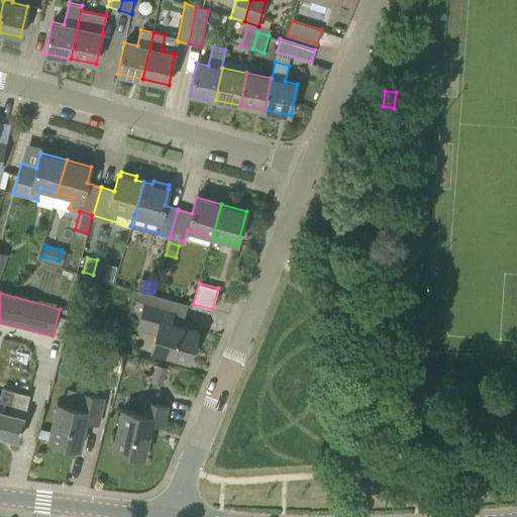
[(144,302),(141,315),(137,328),(156,334),(151,350),(189,360),(198,330),(171,322),(174,311),(144,302)]
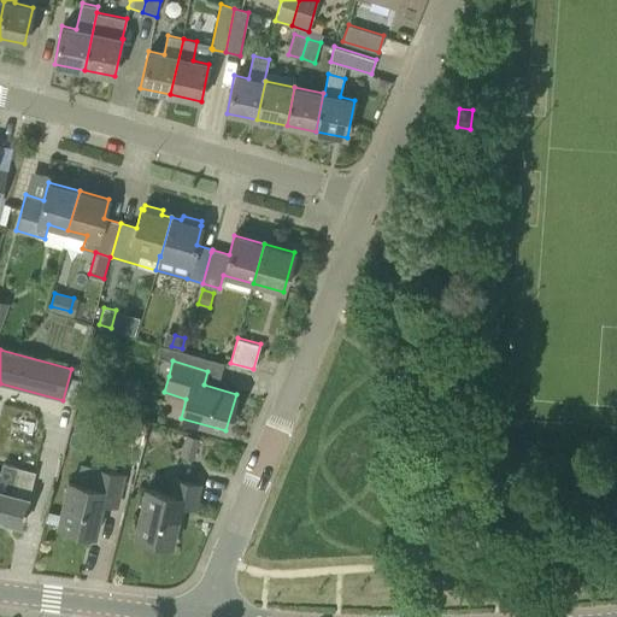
[(139,452),(146,421),(134,418),(125,450),(139,452)]
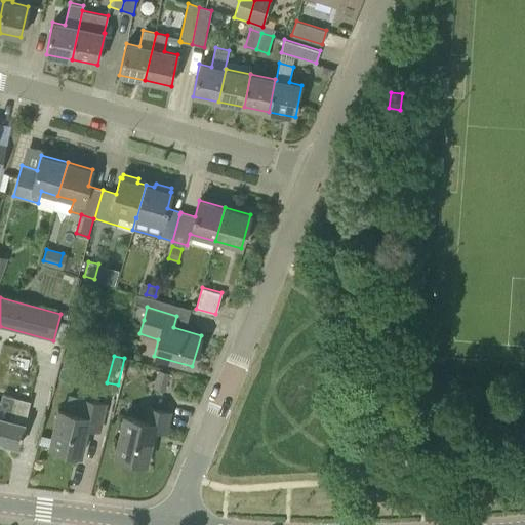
[(164,391),(169,372),(158,369),(153,388),(164,391)]
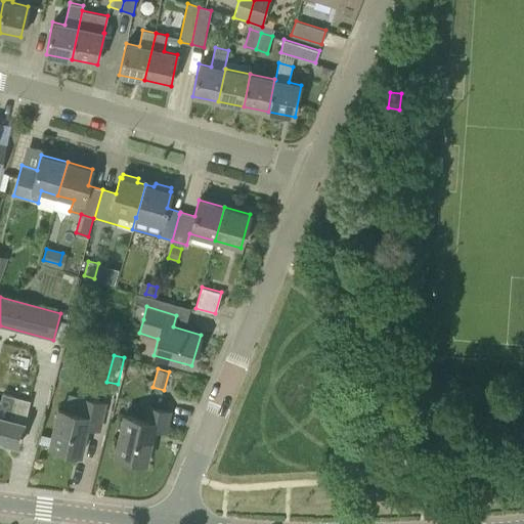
[(2,441),(18,445),(30,400),(14,396),(9,419),(0,416),(0,438),(2,439),(2,441)]
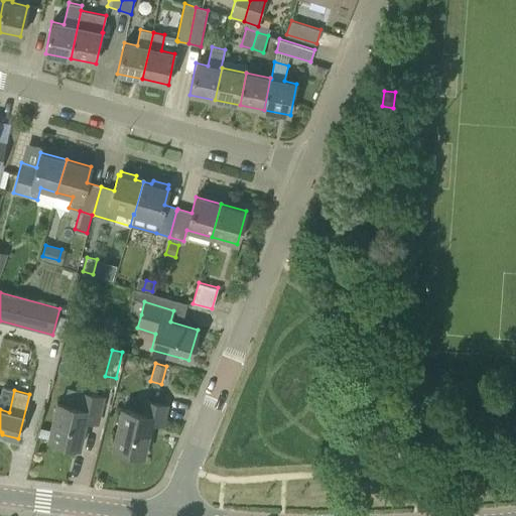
[(98,422),(104,397),(81,392),(78,406),(56,402),(48,439),(80,446),(86,419),(98,422)]
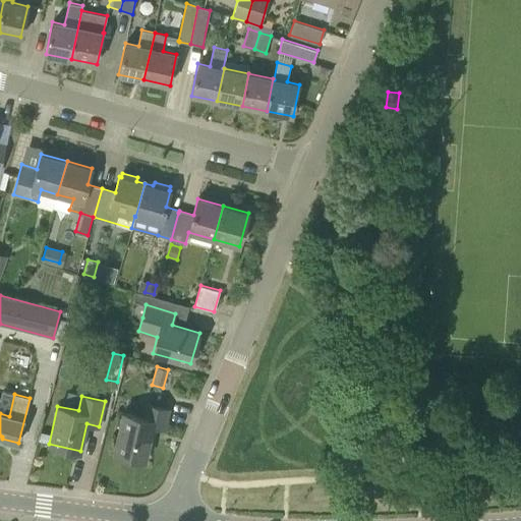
[(165,428),(170,409),(147,404),(143,416),(123,412),(114,452),(146,459),(153,425),(165,428)]
